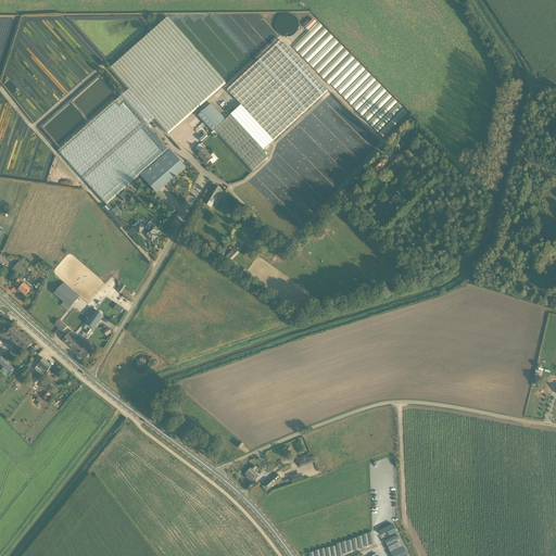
[(279,33),(295,35),(298,17),(283,15),(282,26),(280,26),(279,33)]
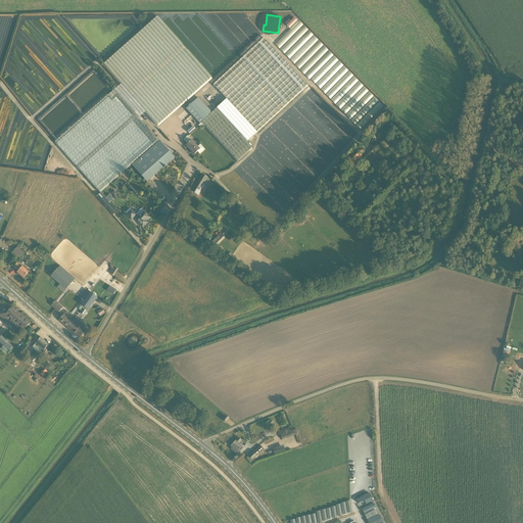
[(157,17),(103,64),(121,85),(145,112),(157,126),(211,79),(157,17)]
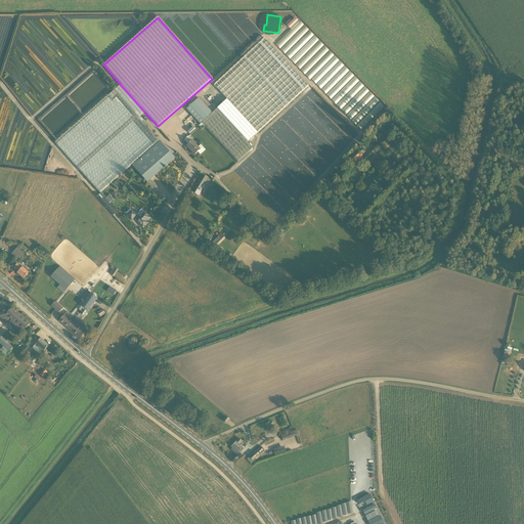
[(295,17),(292,20),(287,26),(290,29),(298,20),(295,17)]
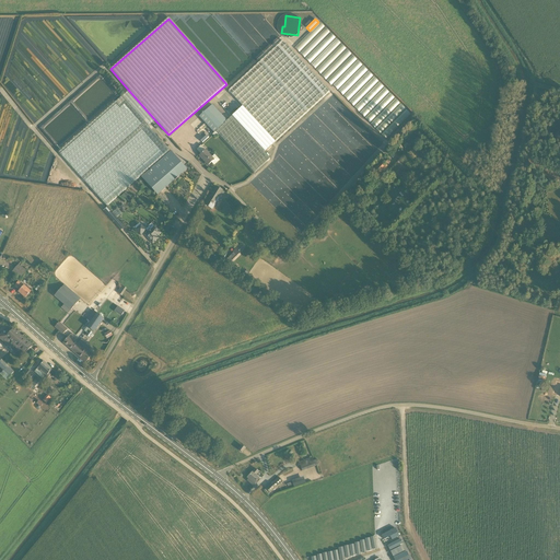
[(216,138),(217,137),(219,135),(254,174),(270,160),(264,153),(329,92),(282,41),(229,91),(242,106),(231,117),(228,120),(213,133),(212,135),(216,138)]
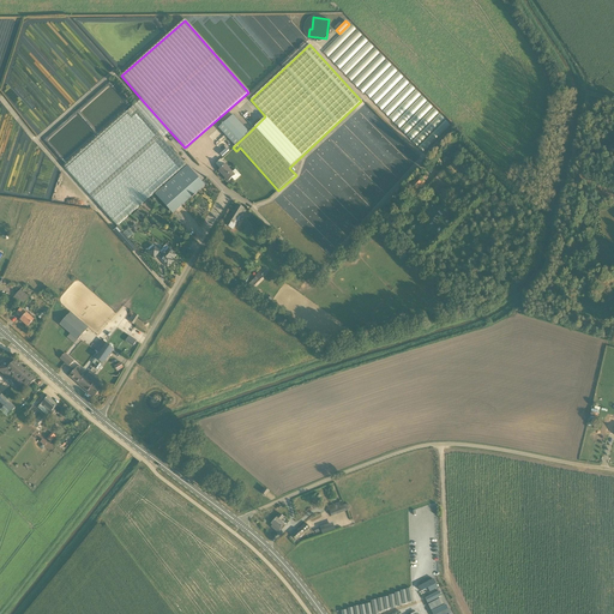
[(186,166),(162,138),(134,107),(133,106),(65,167),(118,227),(186,166)]
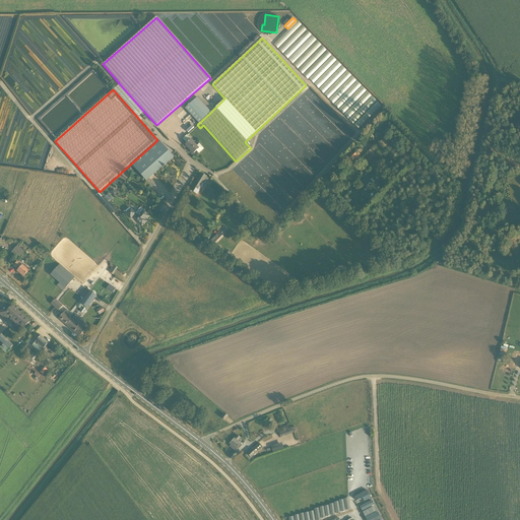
[(185,109),(198,124),(211,112),(197,98),(185,109)]
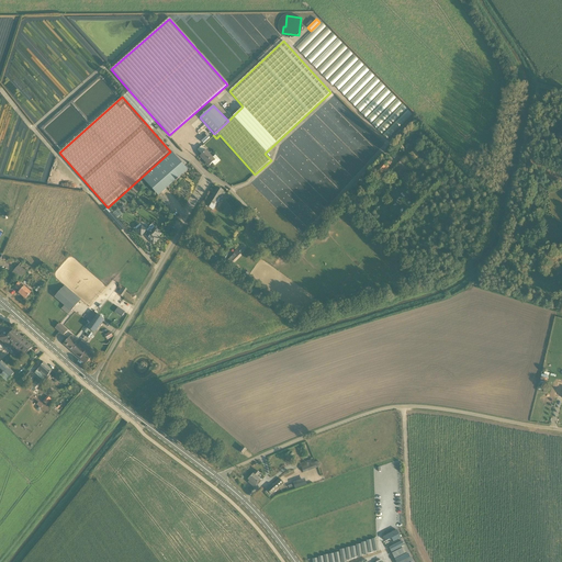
[(142,178),(158,197),(187,170),(171,152),(142,178)]
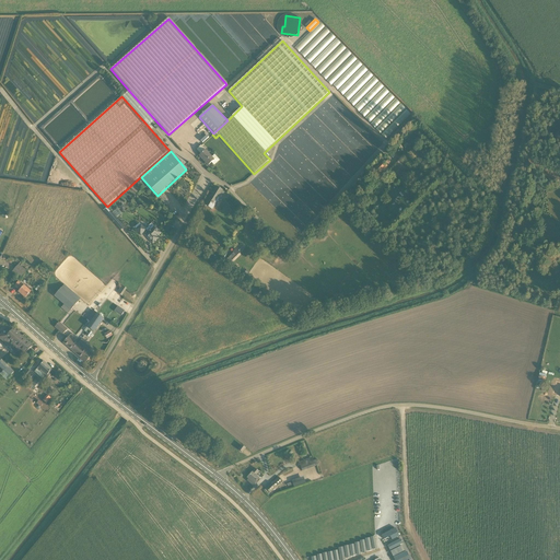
[(211,158),(206,151),(200,154),(199,156),(208,165),(211,162),(214,165),(220,160),(214,155),(211,158)]
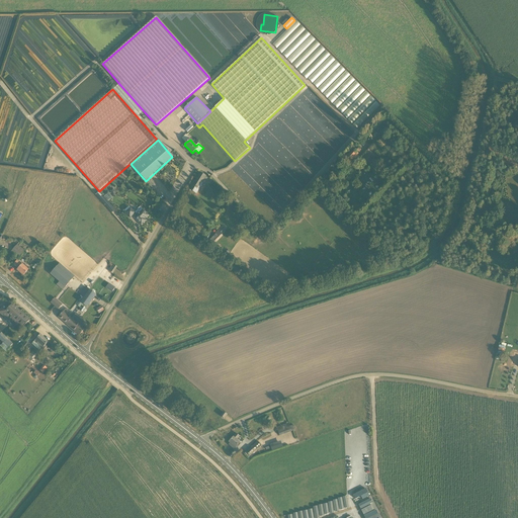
[(361,151),(356,147),(353,150),(352,150),(345,158),(350,163),(361,151)]
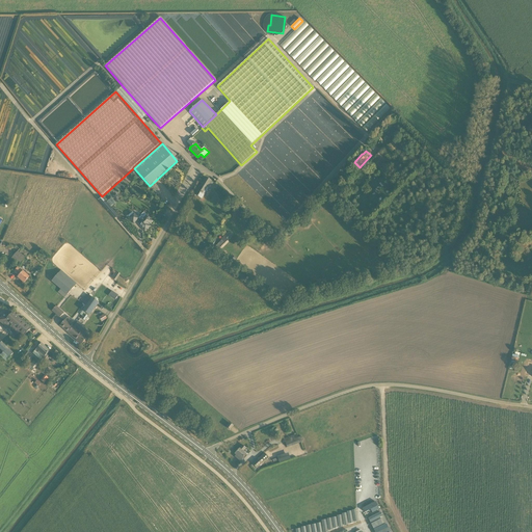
[(375,170),(381,164),(380,163),(386,158),(379,153),(369,164),(375,170)]
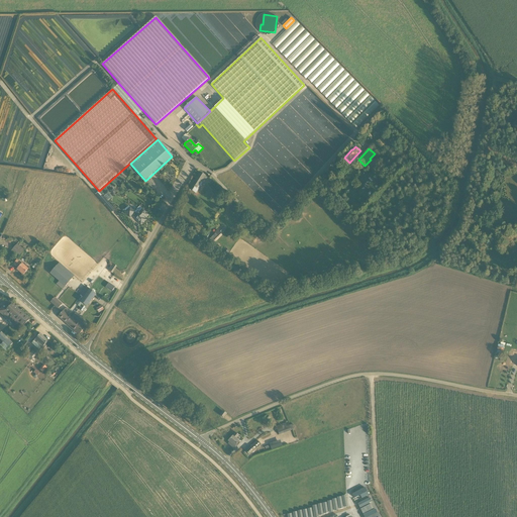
[(210,179),(209,178),(198,171),(194,178),(198,180),(196,183),(194,182),(189,190),(196,194),(202,183),(205,185),(206,186),(210,179)]
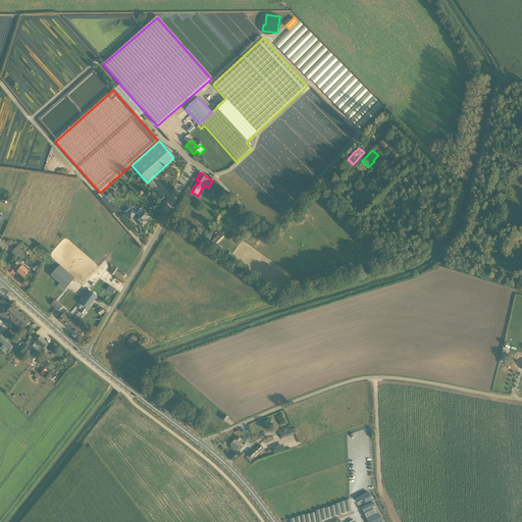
[(333,192),(336,189),(330,181),(326,185),(333,192)]
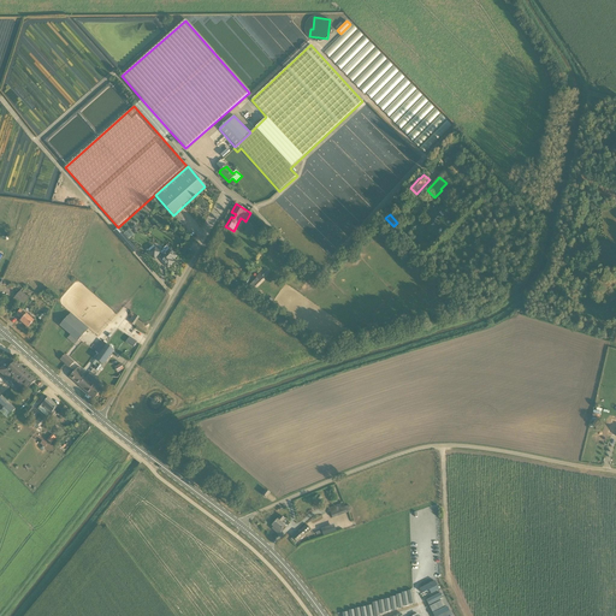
[(155,247),(154,247),(149,252),(148,253),(154,260),(159,256),(160,258),(159,259),(167,268),(175,262),(172,261),(177,256),(170,248),(170,249),(166,246),(163,249),(166,253),(163,255),(155,247)]
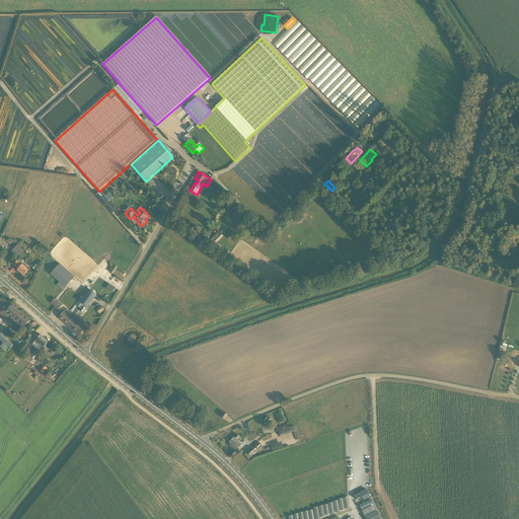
[(219,238),(226,230),(223,227),(219,230),(215,234),(219,238)]
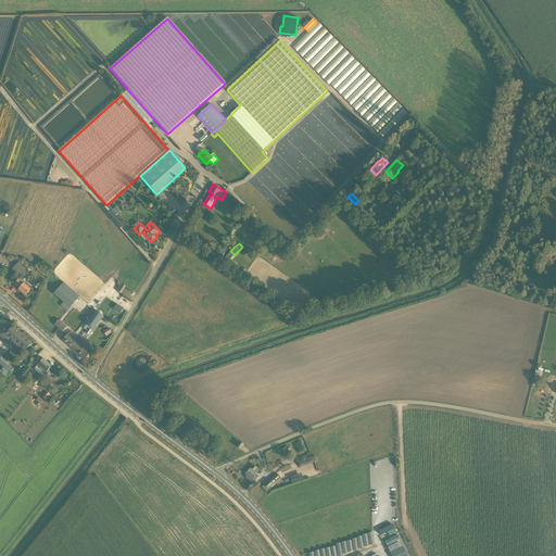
[(21,279),(27,270),(19,263),(11,272),(21,279)]
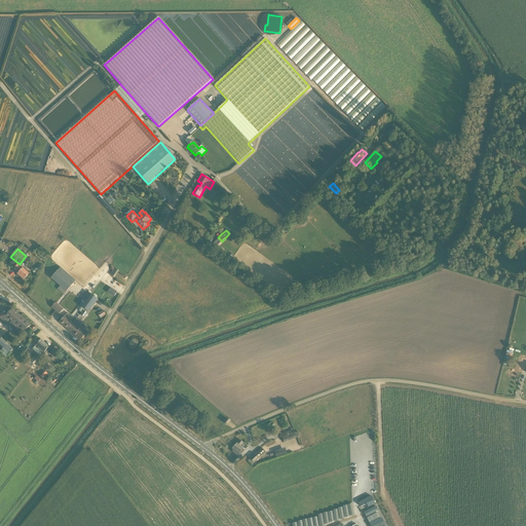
[(24,280),(29,274),(19,264),(14,269),(19,273),(17,274),(24,280)]
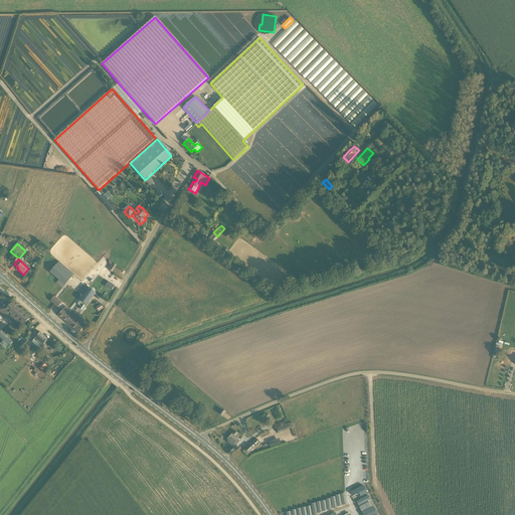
[(71,278),(56,265),(50,273),(65,286),(71,278)]
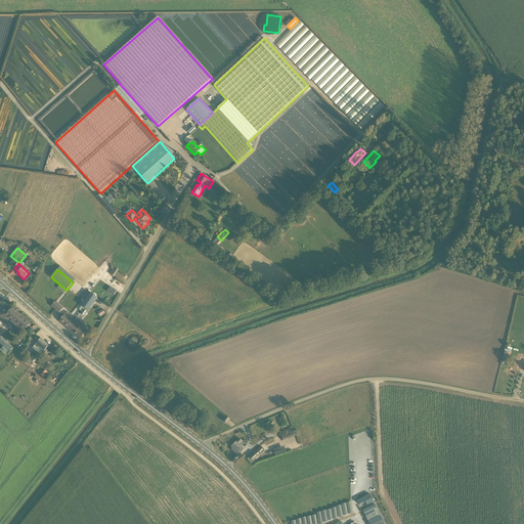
[(114,296),(116,292),(110,288),(106,292),(114,296)]
